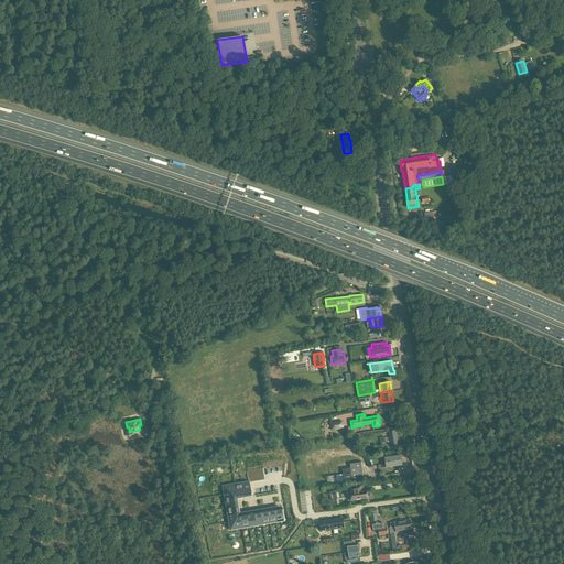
[(389,432),(390,437),(390,442),(391,446),(400,445),(399,440),(398,441),(397,431),(389,432)]
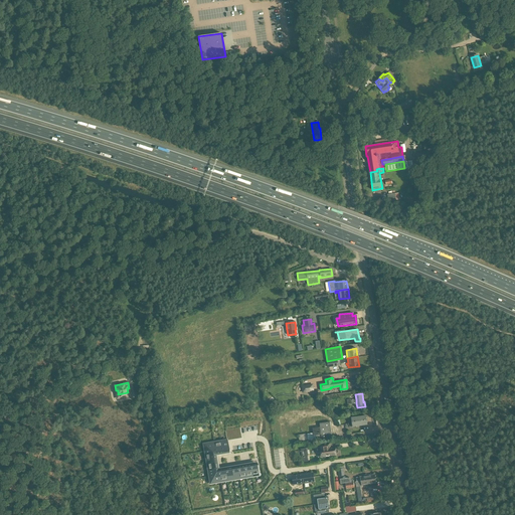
[(350,427),(367,424),(367,420),(366,415),(348,418),(349,423),(348,423),(348,425),(349,425),(350,427)]
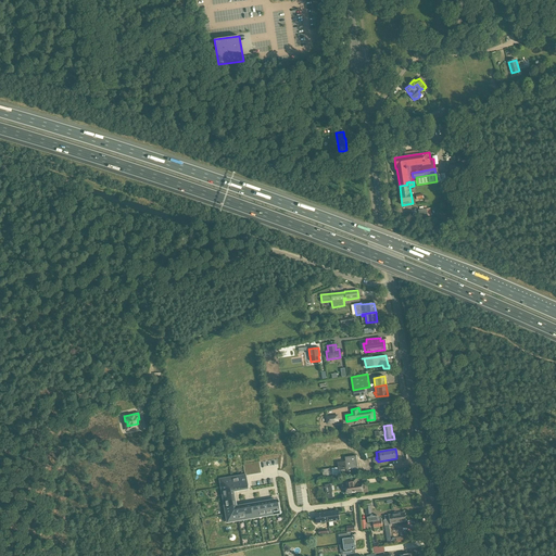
[(356,455),(345,457),(345,462),(338,463),(339,470),(348,469),(348,475),(359,474),(356,455)]
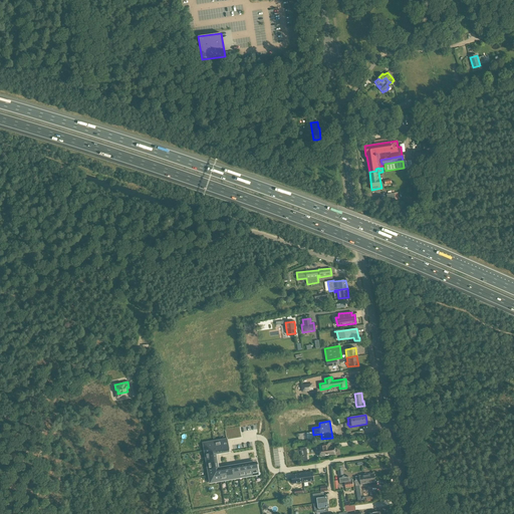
[(220,441),(222,452),(228,451),(227,440),(220,441)]
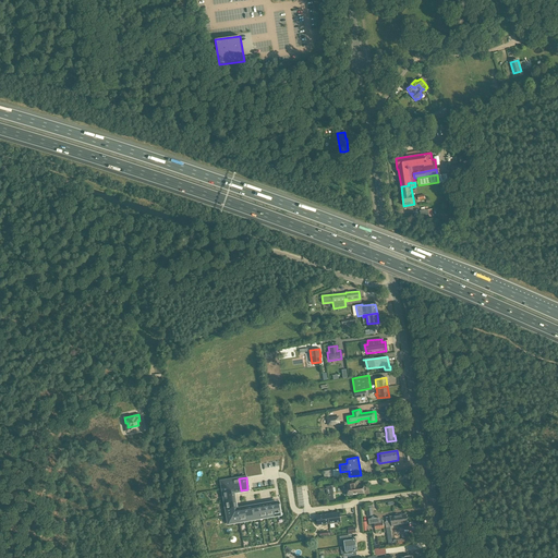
[(235,480),(232,480),(234,492),(238,492),(238,493),(241,493),(241,490),(239,478),(235,480)]
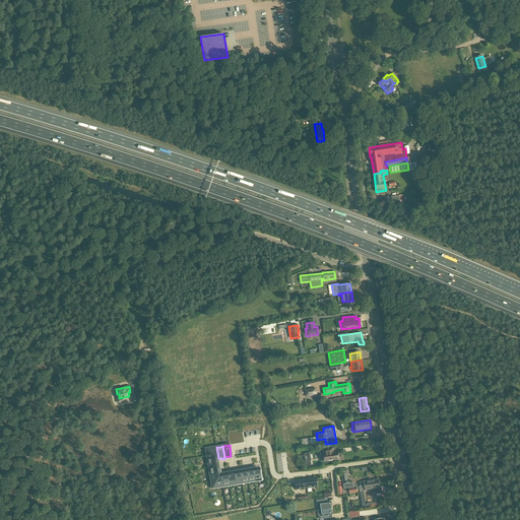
[(218,458),(216,447),(206,449),(207,456),(212,455),(213,461),(217,460),(216,459),(218,458)]
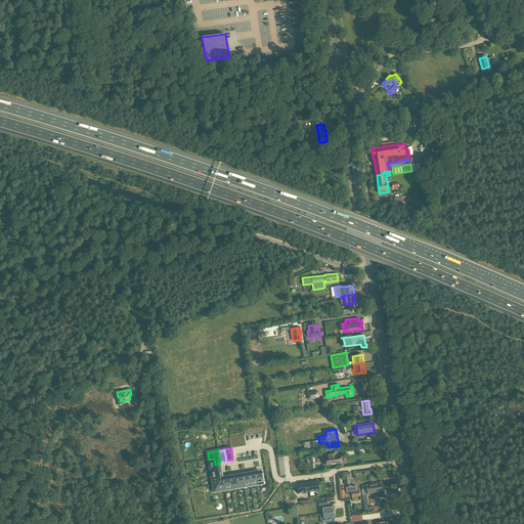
[(336,451),(326,452),(326,457),(328,465),(335,464),(335,465),(342,464),(342,462),(343,462),(343,461),(343,460),(343,459),(342,457),(341,457),(341,455),(336,456),(336,451)]
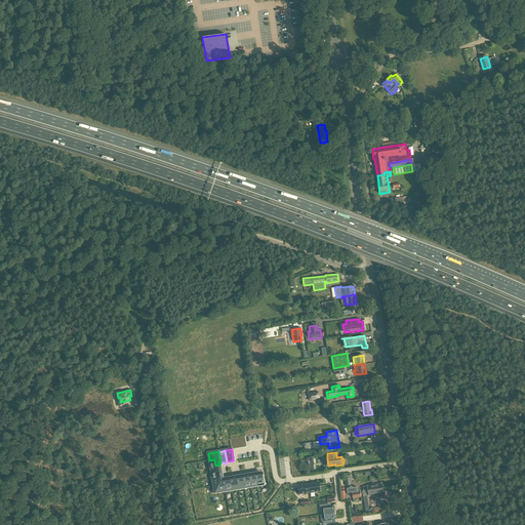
[(209,460),(211,473),(220,472),(219,465),(215,466),(214,459),(209,460)]
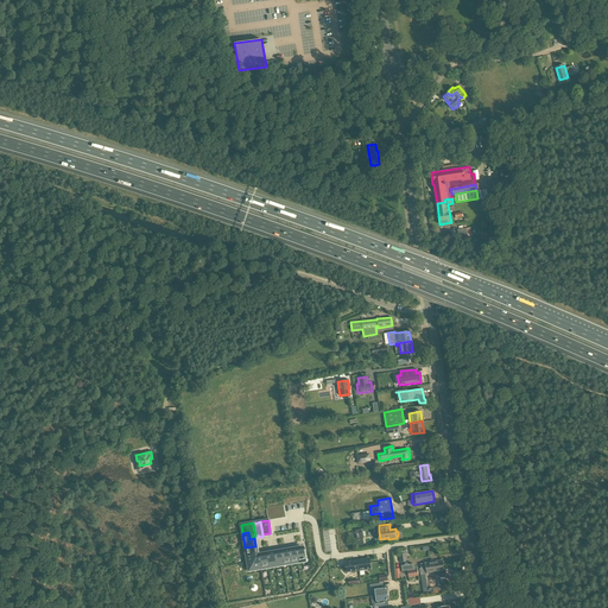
[(245,548),(247,562),(253,562),(252,555),(257,553),(255,546),(245,548)]
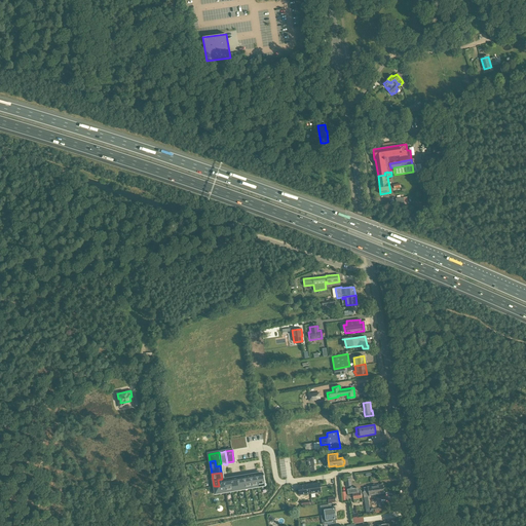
[(262,474),(256,475),(258,486),(264,485),(262,474)]
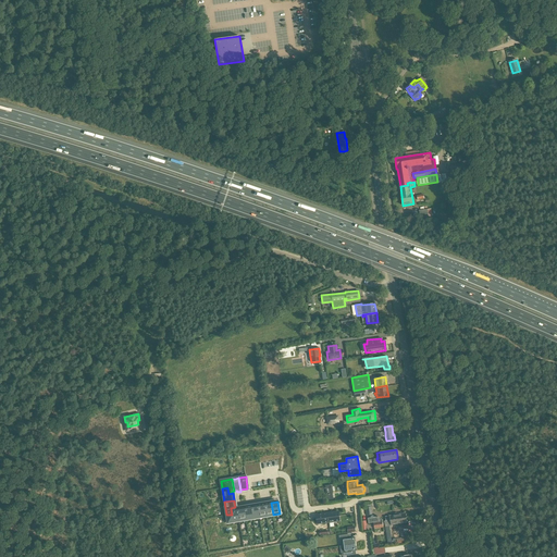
[(273,515),(271,503),(263,504),(265,516),(273,515)]
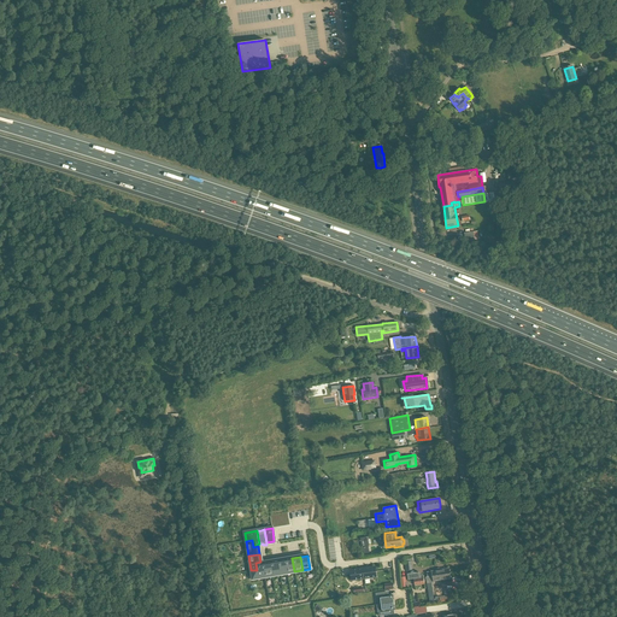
[(292,558),(285,559),(287,573),(294,571),(292,558)]
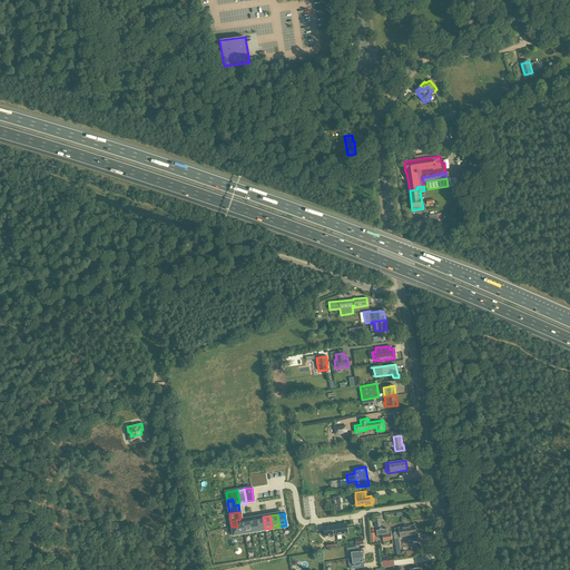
[(258,530),(265,529),(263,517),(256,518),(258,530)]
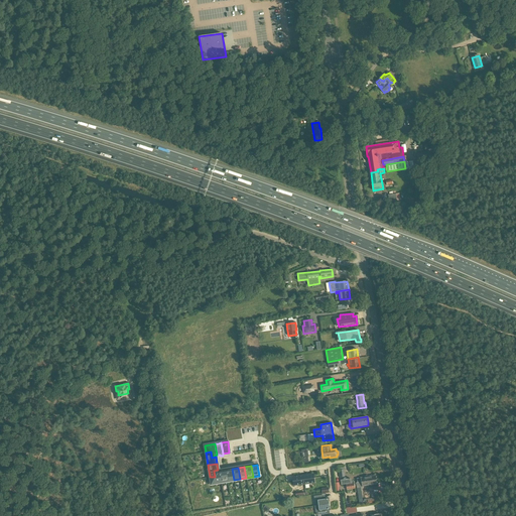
[(226,470),(228,481),(234,480),(232,469),(226,470)]
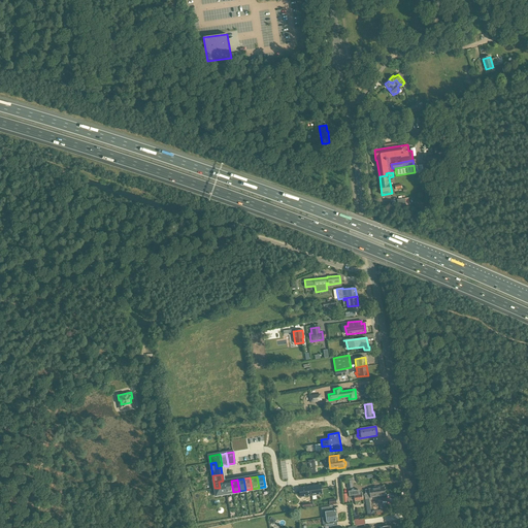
[(223,483),(223,481),(219,482),(220,488),(215,488),(216,495),(226,493),(225,482),(223,483)]
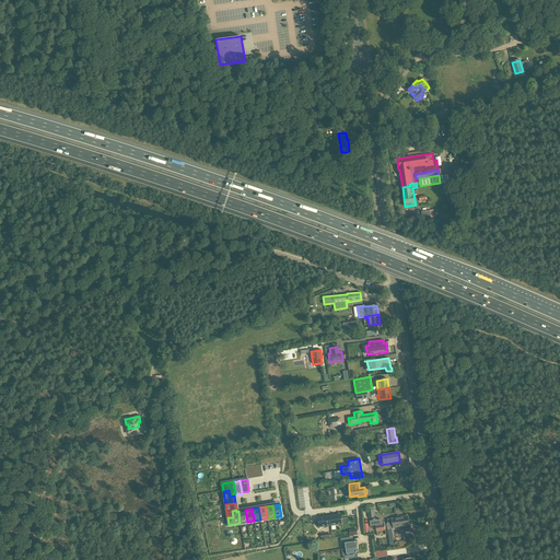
[(238,511),(240,523),(247,522),(245,510),(238,511)]
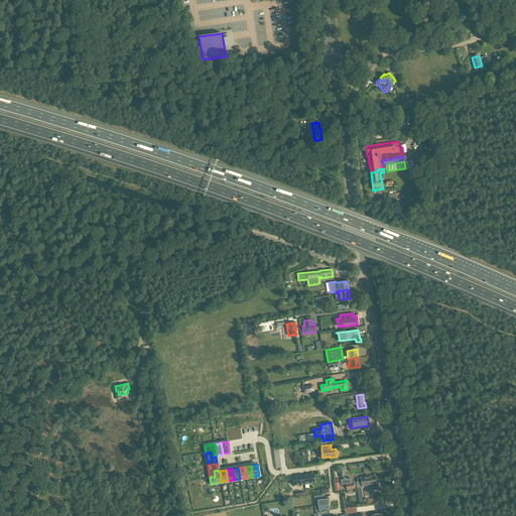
[(305,476),(303,476),(303,478),(304,484),(315,483),(313,474),(305,476)]
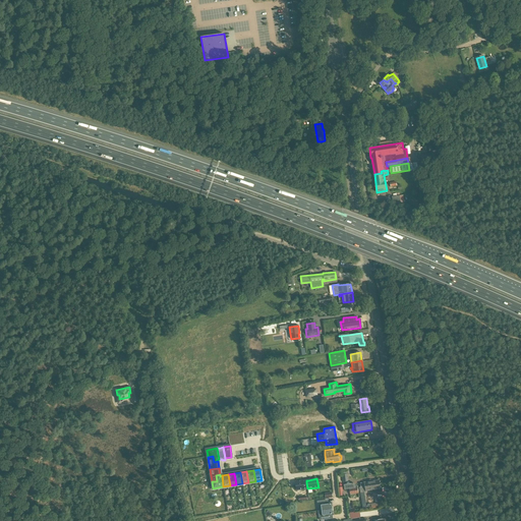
[(304,480),(296,481),(297,490),(307,488),(306,482),(306,480),(304,480)]
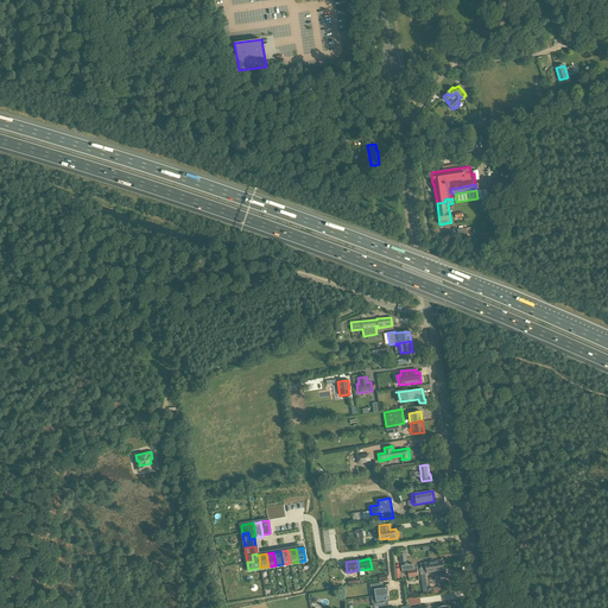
[(444,571),(443,565),(422,568),(422,569),(420,569),(420,575),(428,574),(426,574),(444,571)]
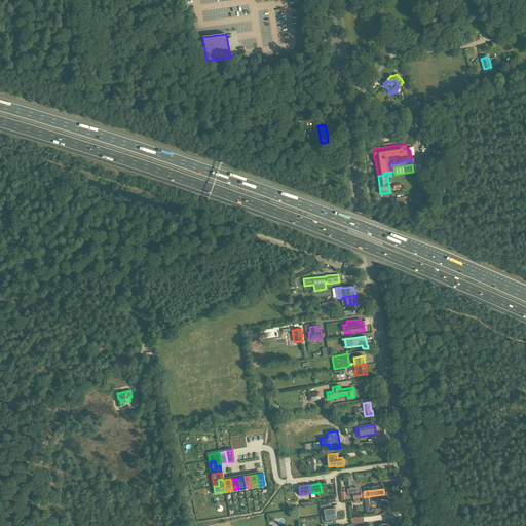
[(323,510),(324,516),(336,514),(335,508),(329,509),(328,505),(321,506),(322,510),(323,510)]
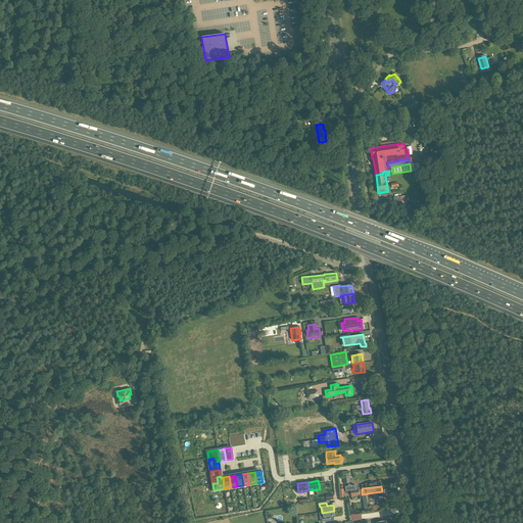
[(334,511),(322,513),(323,518),(321,519),(322,522),(329,521),(328,518),(335,517),(334,511)]
